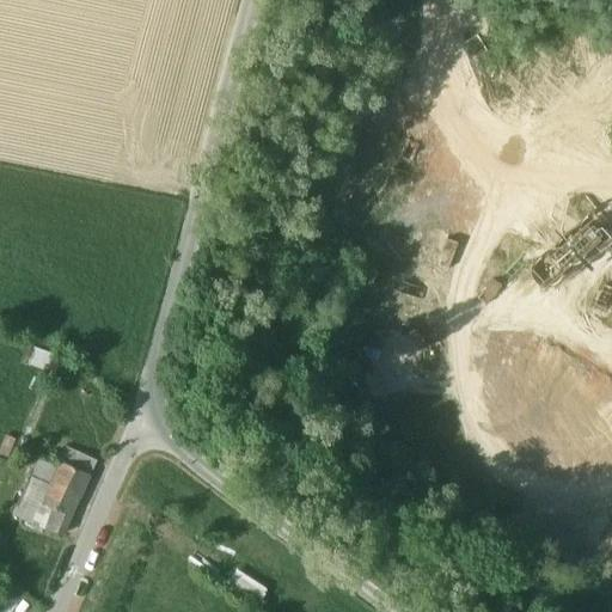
[(62,465),(87,477),(96,460),(71,448),(62,465)]
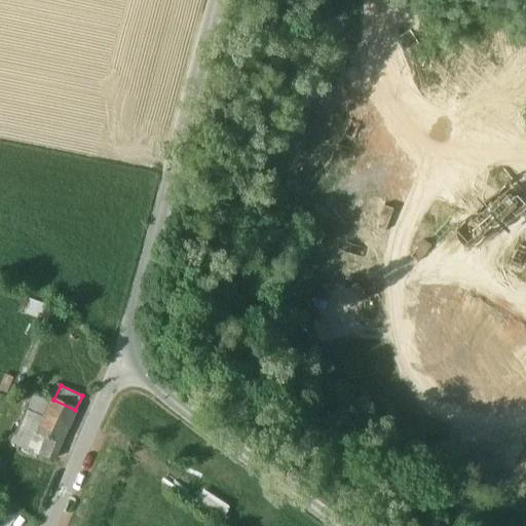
[(39,426),(63,438),(75,410),(53,400),(52,399),(43,417),(39,426)]
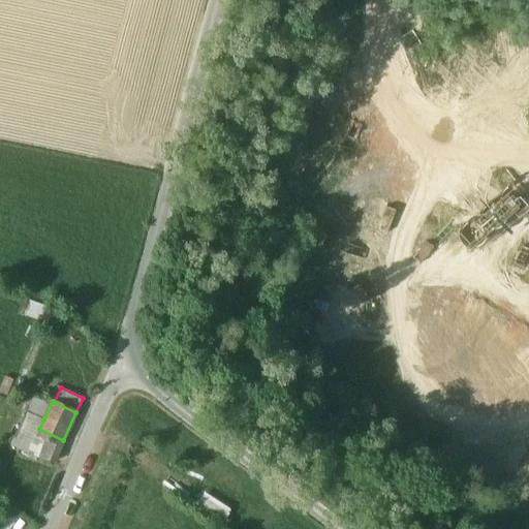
[(10,445),(34,456),(37,434),(39,429),(43,419),(25,412),(10,445)]
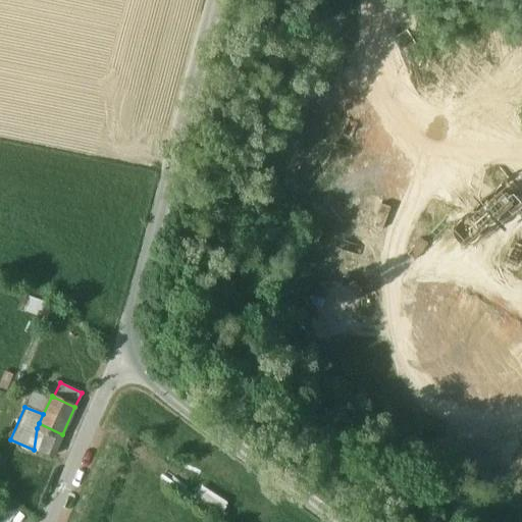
[(54,456),(62,434),(39,423),(37,428),(34,450),(54,456)]
